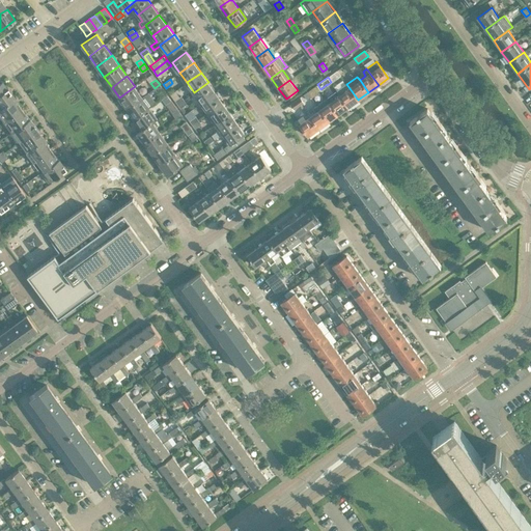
[(15,99),(7,88),(6,88),(2,82),(0,83),(0,108),(14,99),(15,99)]
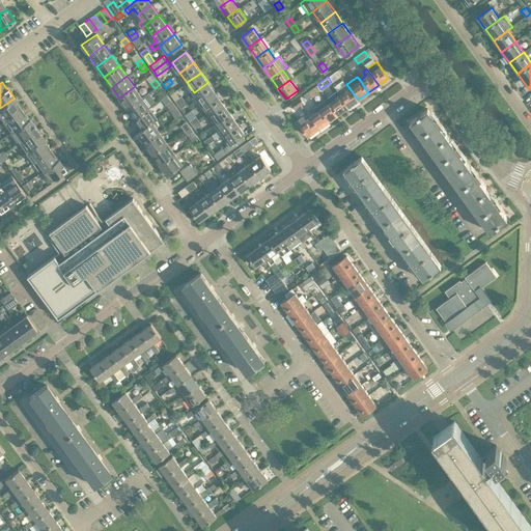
[(208,82),(194,92),(201,103),(216,92),(208,82)]
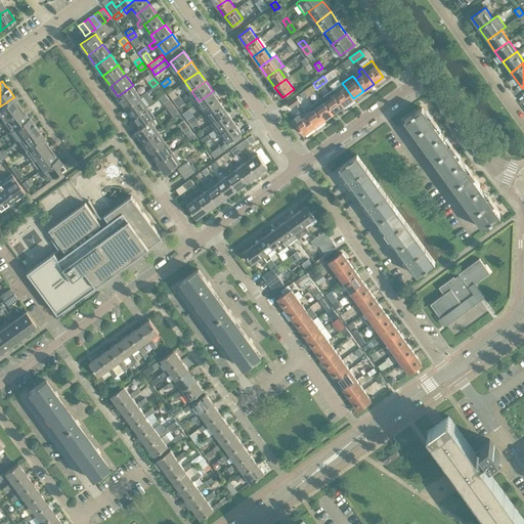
[(153,87),(156,92),(161,88),(158,83),(153,87)]
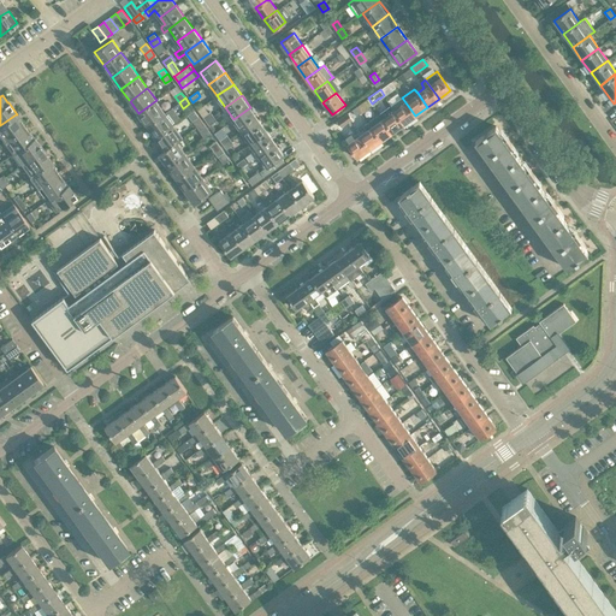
[(404,124),(415,116),(402,98),(397,101),(401,105),(395,110),(394,110),(404,124)]
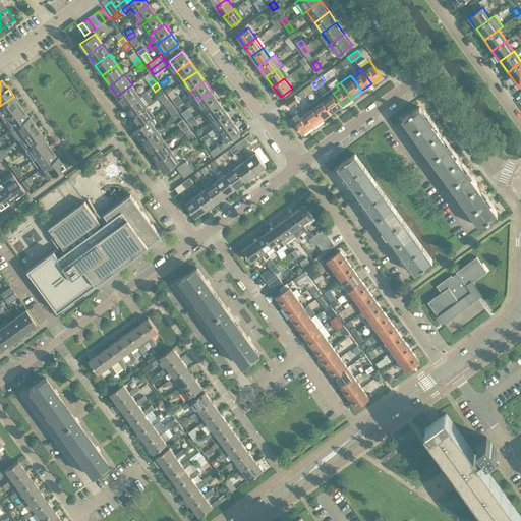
[(132,84),(117,96),(124,106),(139,95),(132,84)]
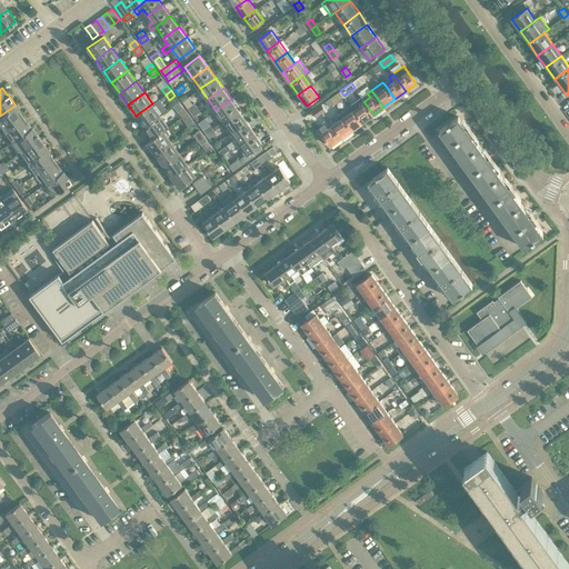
[(373,115),(363,101),(365,101),(361,97),(350,105),(362,122),(373,115)]
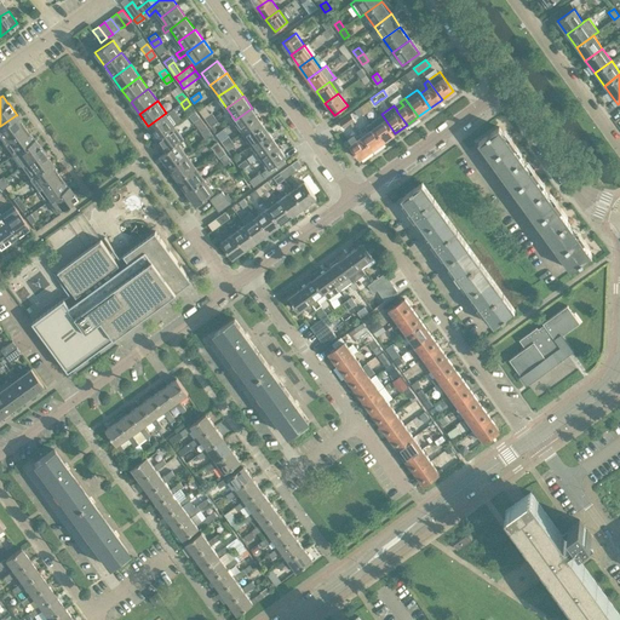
[(252,108),(235,120),(244,132),(260,120),(252,108)]
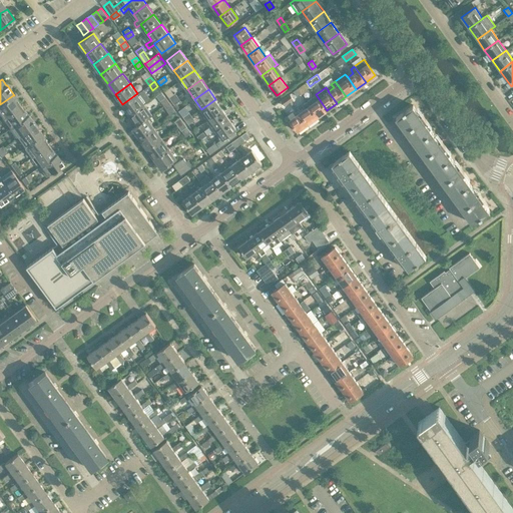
[(169,97),(171,101),(177,96),(175,92),(169,97)]
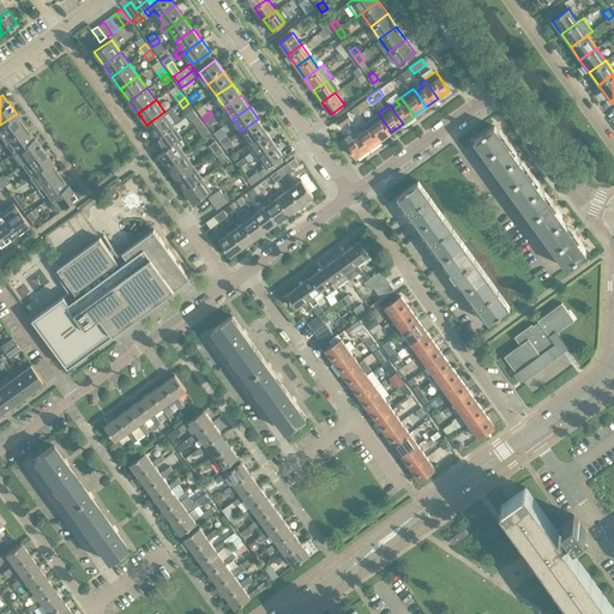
[(164,112),(146,125),(155,137),(173,125),(164,112)]
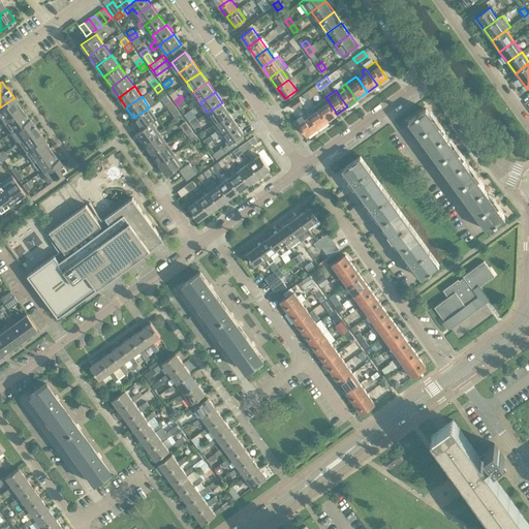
[(292,109),(300,103),(303,101),(299,96),(289,103),(292,109)]
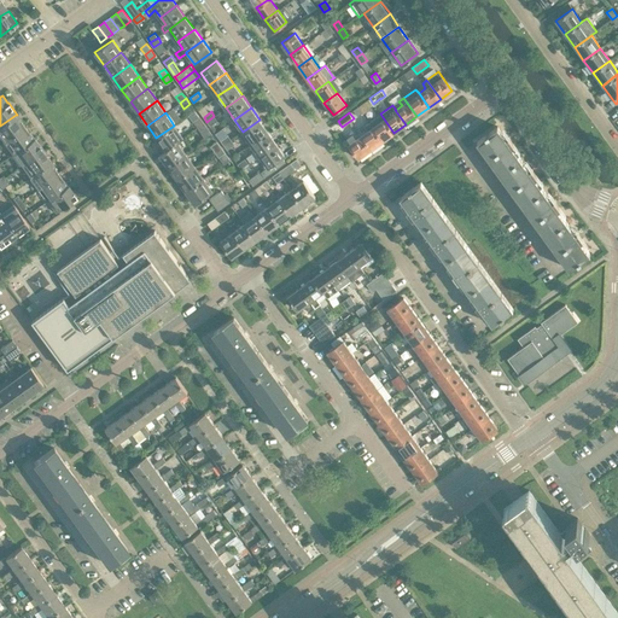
[(382,141),(394,133),(380,114),(368,122),(382,141)]
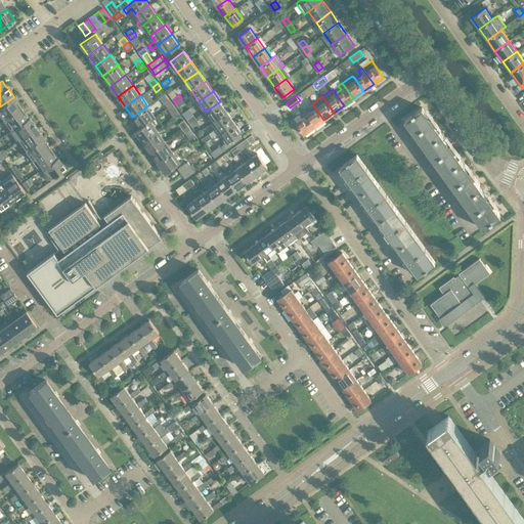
[(20,107),(13,97),(0,106),(0,116),(3,121),(20,107)]
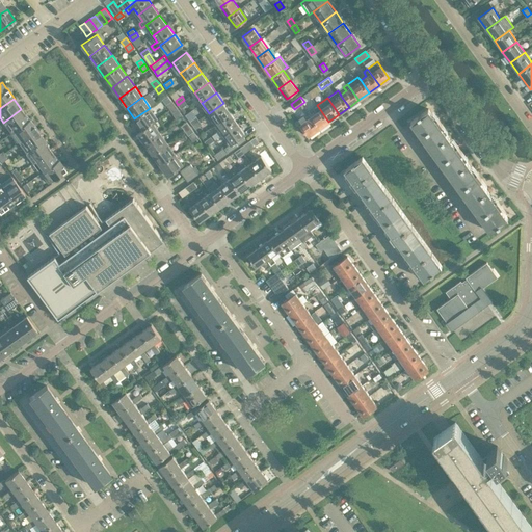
[(178,105),(181,108),(187,104),(184,100),(178,105)]
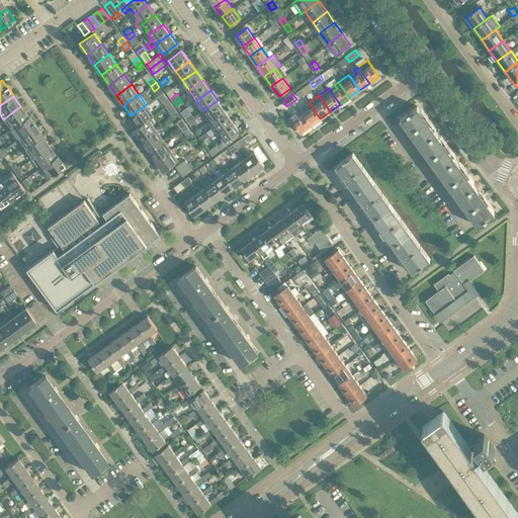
[(166,107),(171,103),(167,98),(162,102),(166,107)]
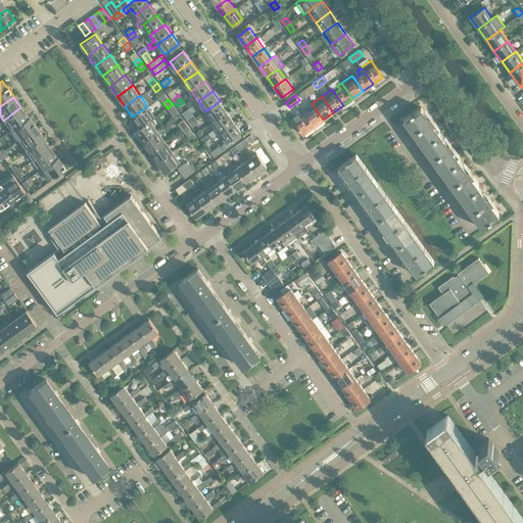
[(220,101),(205,111),(212,121),(227,111),(220,101)]
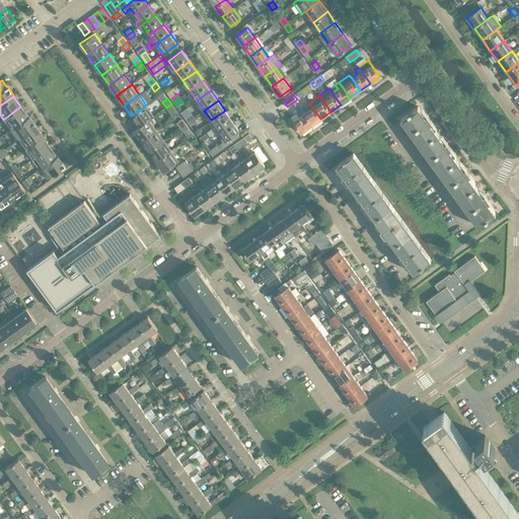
[(311,126),(320,119),(309,102),(305,105),(308,109),(303,114),(311,126)]
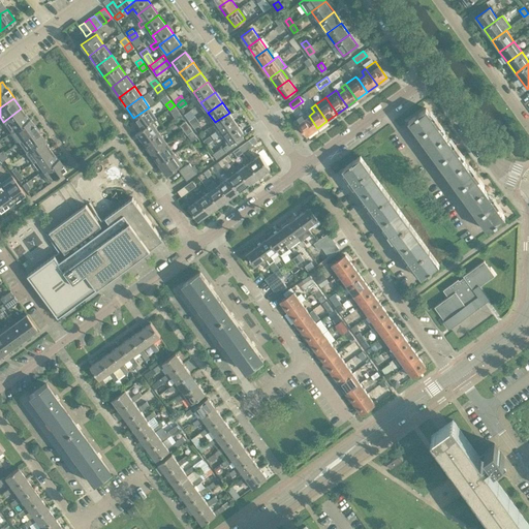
[(175,105),(169,110),(173,114),(178,110),(175,105)]
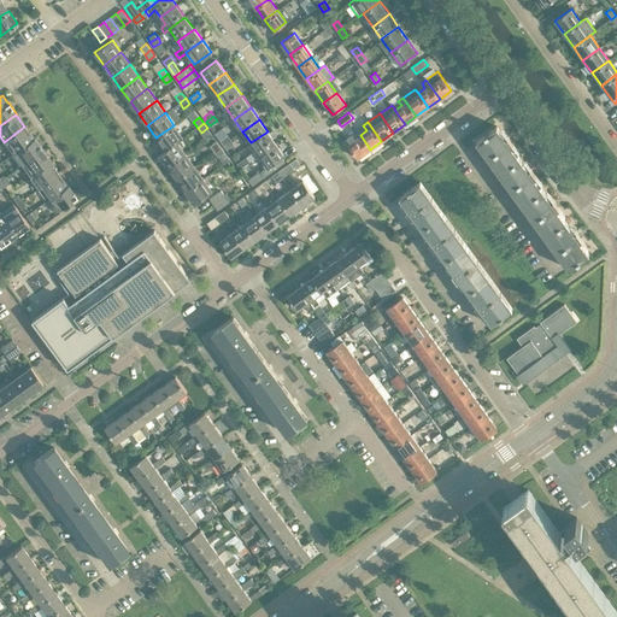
[(156,137),(165,150),(177,141),(177,142),(183,137),(174,125),(156,137)]
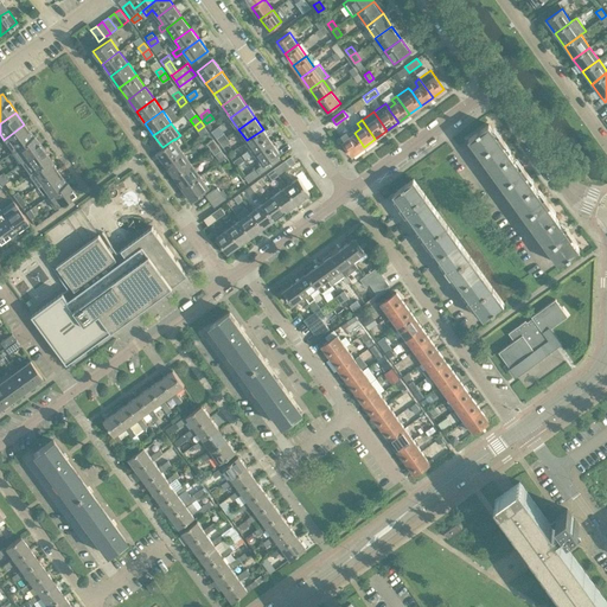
[(491,170),(511,155),(504,144),(506,142),(500,134),(498,136),(489,123),(468,139),(491,170)]
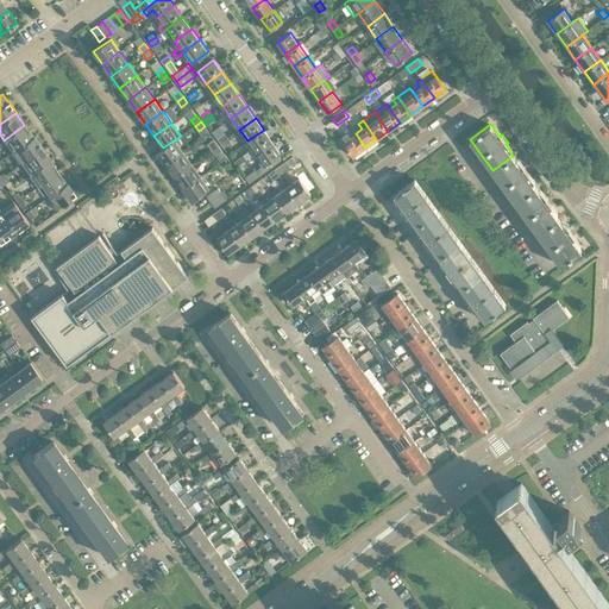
[(32,137),(32,136),(24,125),(4,140),(12,152),(13,151),(32,137)]
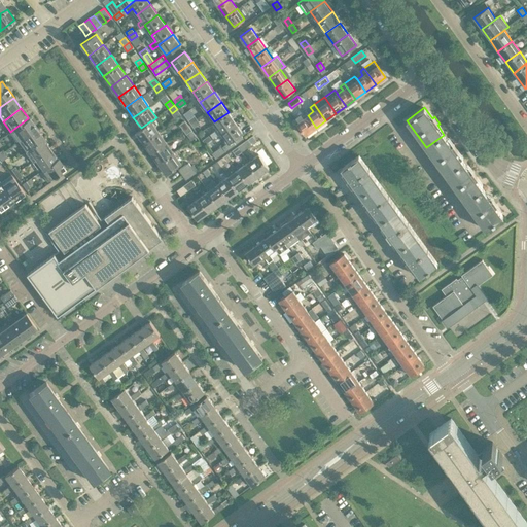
[(229,112),(214,121),(221,132),(236,121),(229,112)]
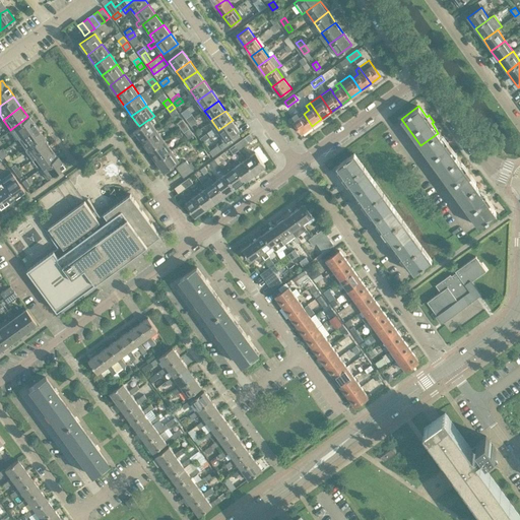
[(186,118),(188,122),(195,117),(192,114),(186,118)]
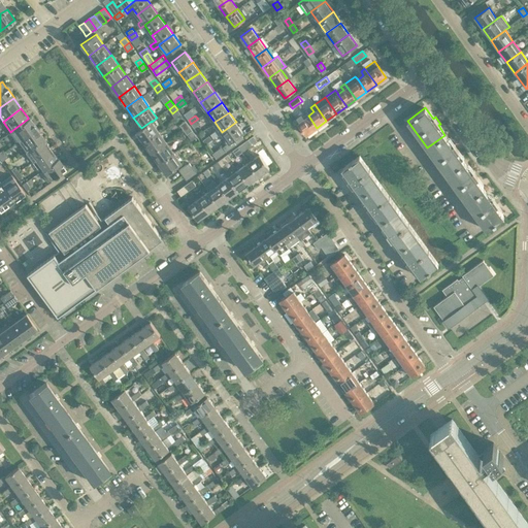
[(317,128),(308,116),(298,123),(306,135),(317,128)]
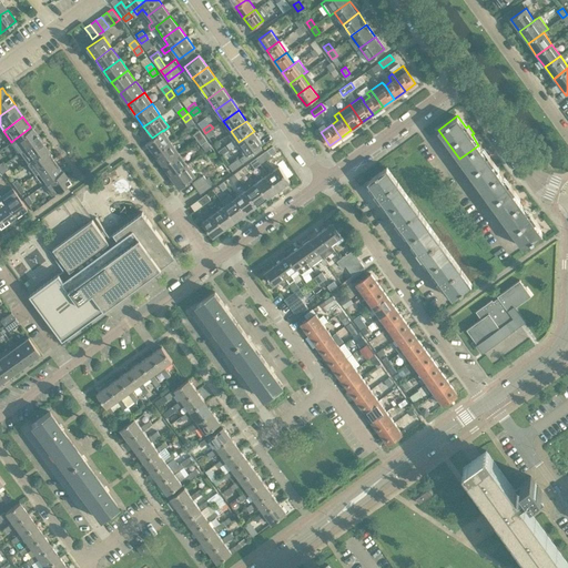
[(20,151),(39,138),(31,127),(30,127),(30,128),(12,141),(20,151)]
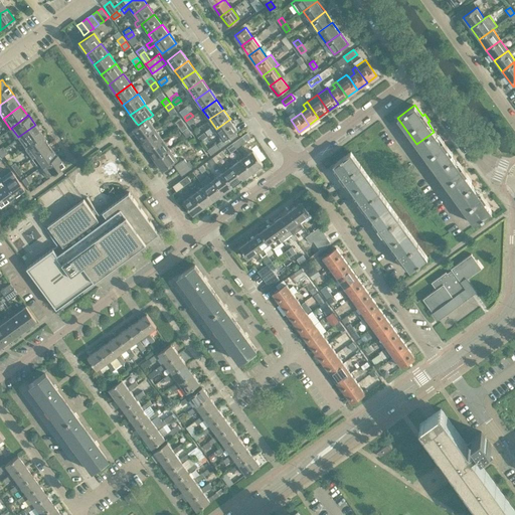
[(186,121),(189,125),(195,120),(193,116),(186,121)]
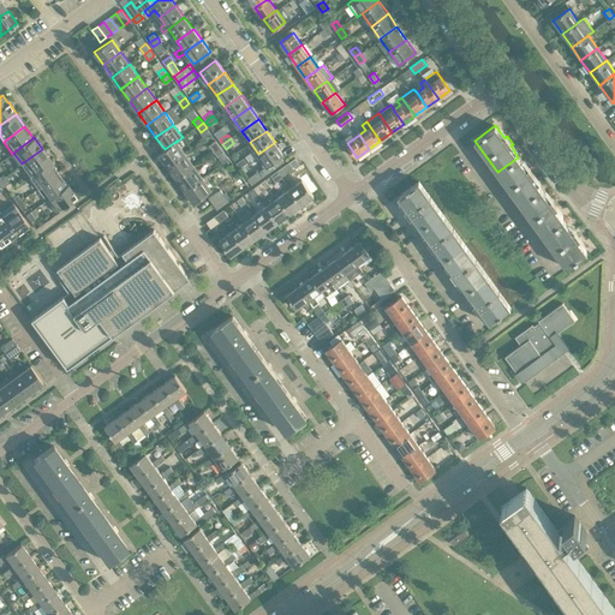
[(167,166),(185,153),(177,142),(177,141),(165,149),(159,154),(167,166)]
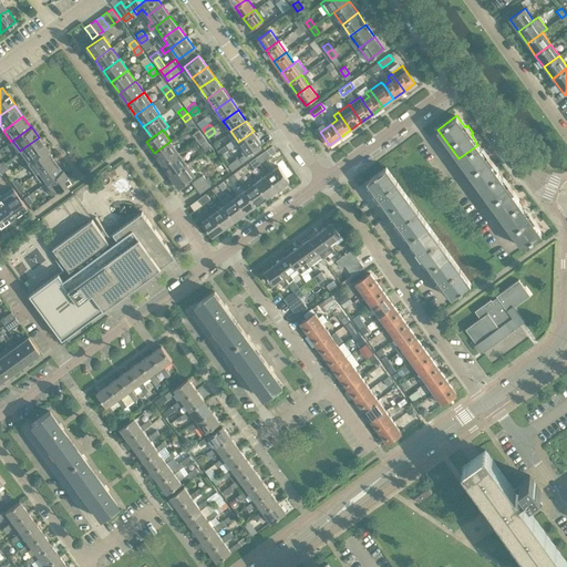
[(193,134),(197,138),(203,135),(198,130),(193,134)]
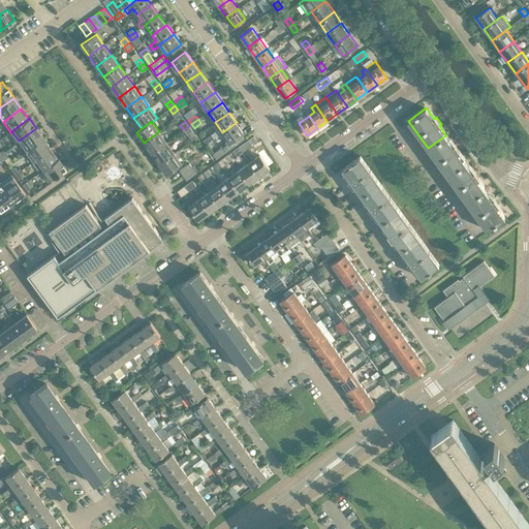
[(244,132),(237,122),(222,132),(229,143),(213,154),(216,159),(245,138),(242,134),(244,132)]
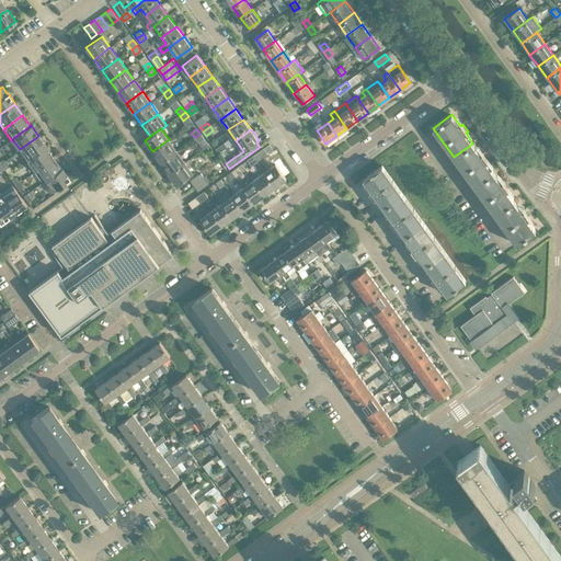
[(195,137),(198,142),(204,138),(201,134),(195,137)]
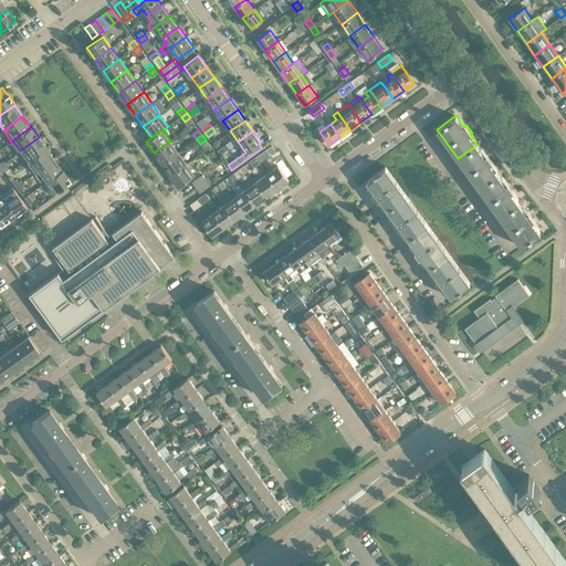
[(46,148),(39,137),(20,150),(27,161),(28,161),(45,148),(46,148)]
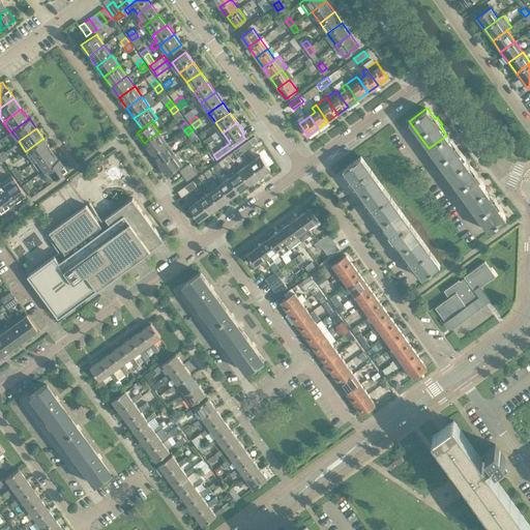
[(159,131),(144,143),(152,153),(167,143),(159,131)]
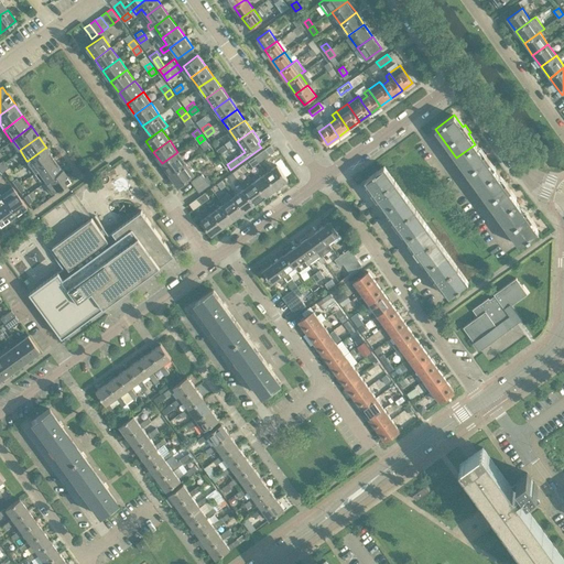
[(217,150),(220,154),(227,149),(224,144),(217,150)]
